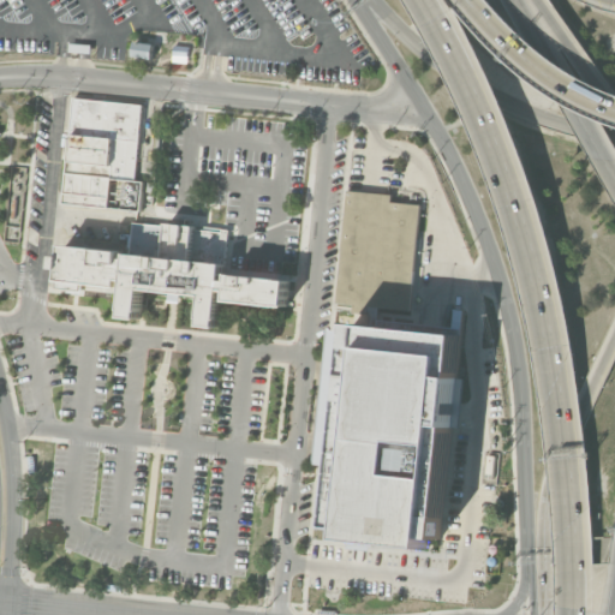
[(174,33),(192,35),(189,60),(171,58),(174,33)]
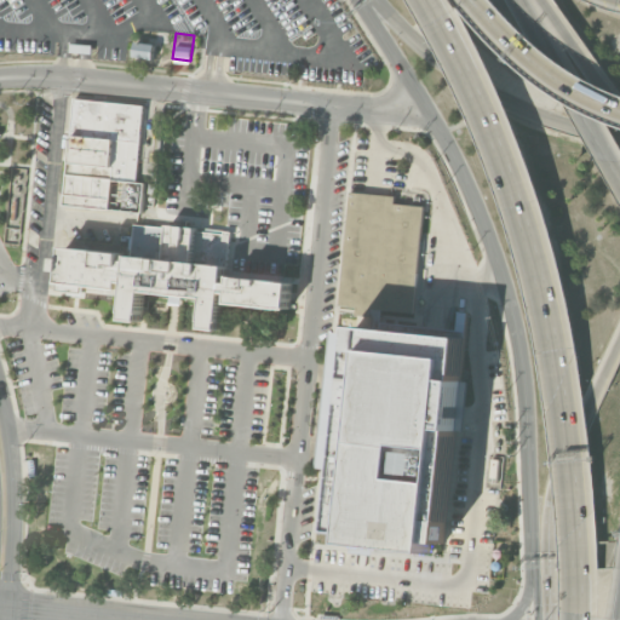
[(136,41),(155,44),(154,58),(133,55),(136,41)]
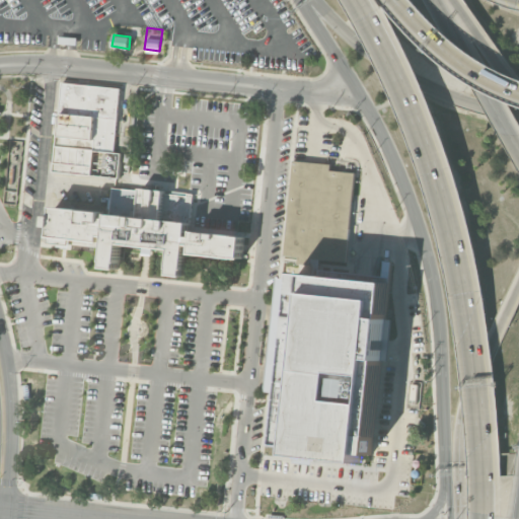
[(52,170),(62,82),(120,88),(113,152),(122,153),(119,178),(52,170)]
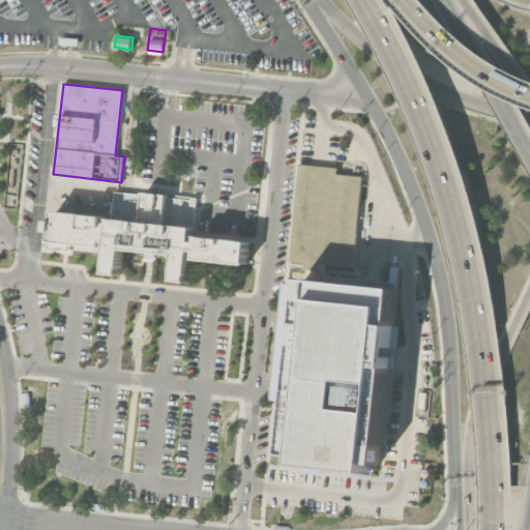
[(3,206),(10,143),(24,144),(17,208),(3,206)]
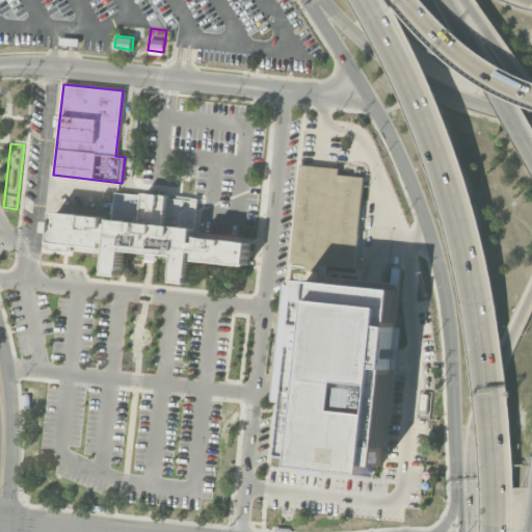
[(292,262),(302,163),(340,167),(340,174),(365,177),(355,269),(292,262)]
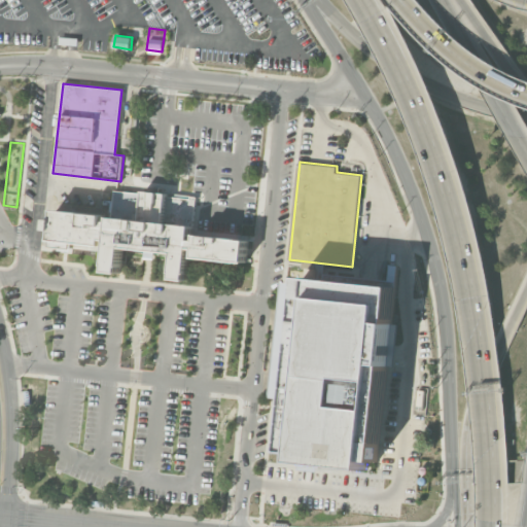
[(49,240),(53,207),(107,213),(106,220),(110,220),(113,188),(198,198),(192,240),(197,241),(198,234),(248,239),(246,262),(196,256),(196,249),(191,249),(187,280),(169,278),(172,253),(124,248),(120,273),(104,271),(108,240),(104,240),(103,246),(49,240)]
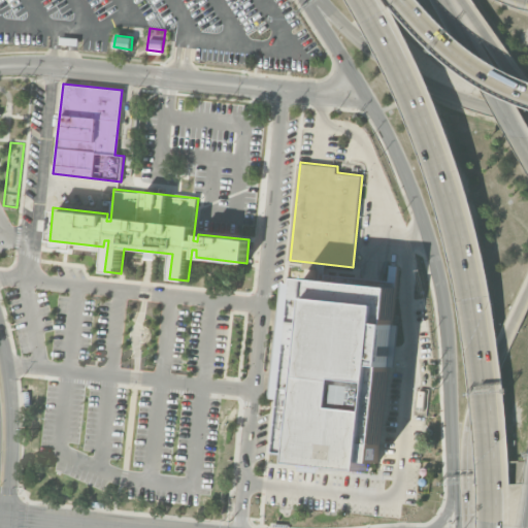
[(297,456),(286,455),(306,278),(397,289),(376,465),(365,464),(364,471),(296,463),(297,456)]
